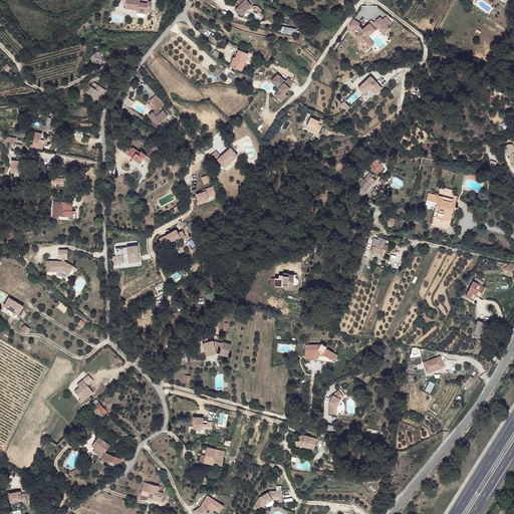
[(137,0),(125,0),(124,8),(138,10),(138,12),(146,14),(147,10),(151,11),(152,2),(148,1),(148,3),(140,2),(137,2),(137,0)]
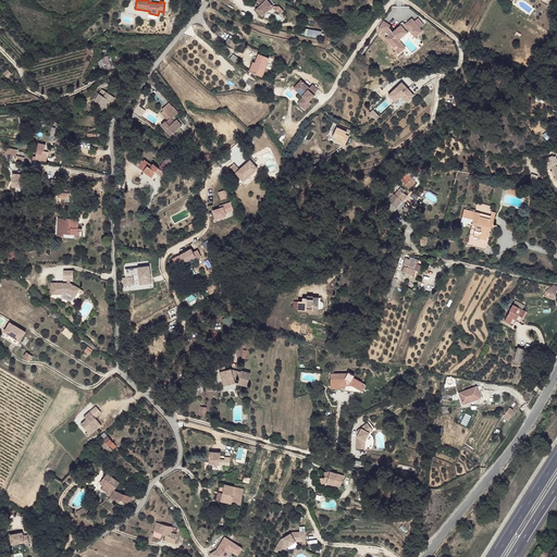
[(273,5),(267,0),(256,0),(259,3),(261,5),(259,7),(256,10),(262,16),(272,7),(273,5)]
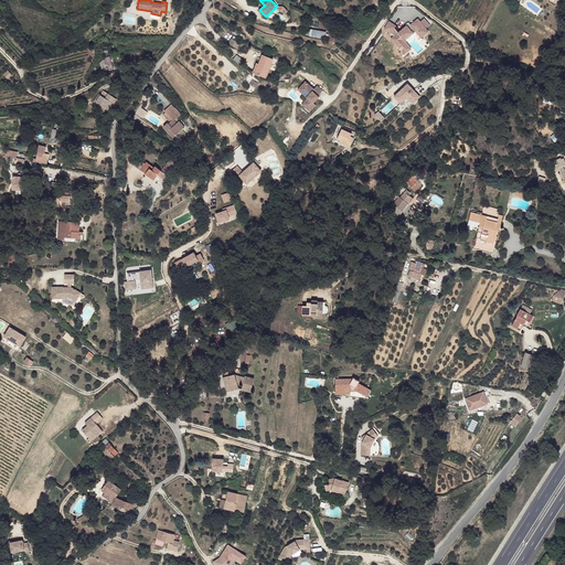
[(424,18),(419,21),(425,29),(429,24),(424,18)]
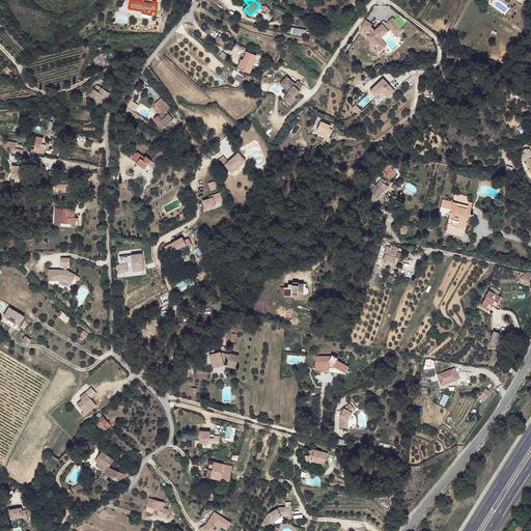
[(373,31),(371,28),(369,27),(371,25),(365,21),(360,27),(370,33),(369,38),(372,38),(373,42),(379,43),(379,37),(388,30),(387,29),(392,25),(393,27),(396,26),(397,27),(395,29),(398,33),(402,30),(399,27),(394,20),(392,18),(386,23),(383,25),(382,24),(373,31)]
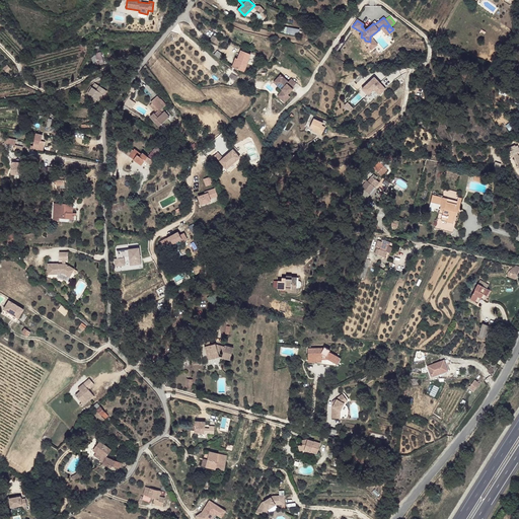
[(368,47),(371,50),(377,45),(372,39),(381,28),(386,34),(389,32),(386,28),(388,26),(387,25),(384,26),(383,24),(378,28),(379,29),(370,36),(370,42),(365,41),(364,38),(361,38),(362,32),(359,35),(368,47)]
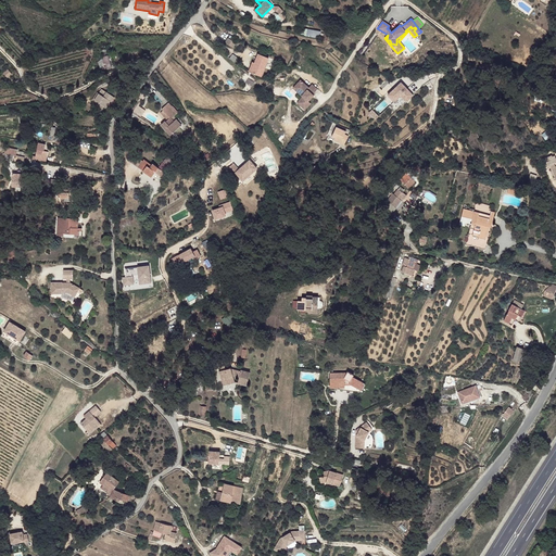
[(318,37),(320,30),(303,27),(302,35),(318,37)]
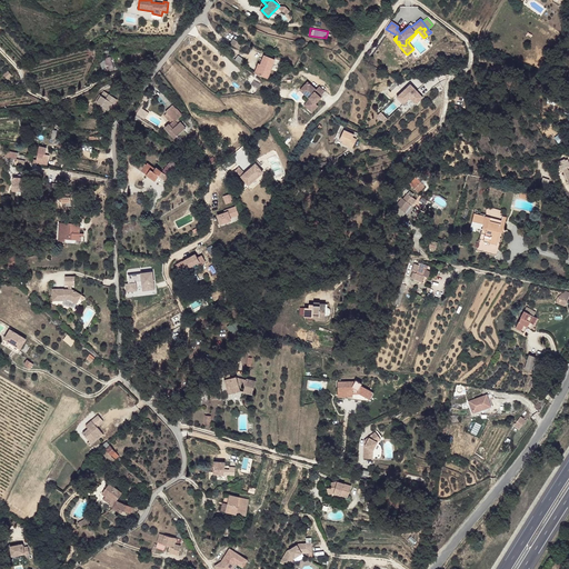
[(230,43),(239,49),(241,43),(237,40),(233,39),(230,43)]
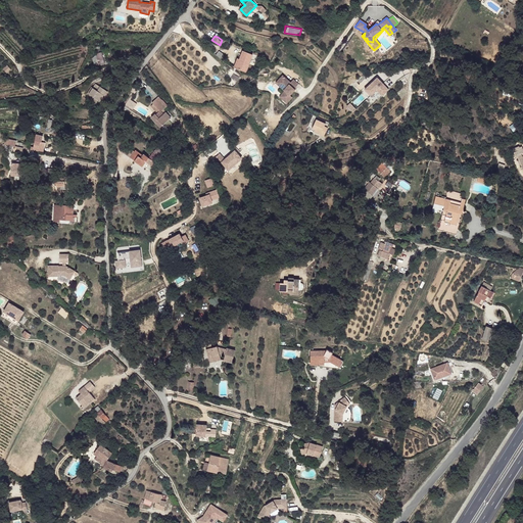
[(252,54),(243,50),(240,59),(236,68),(246,73),(252,54)]
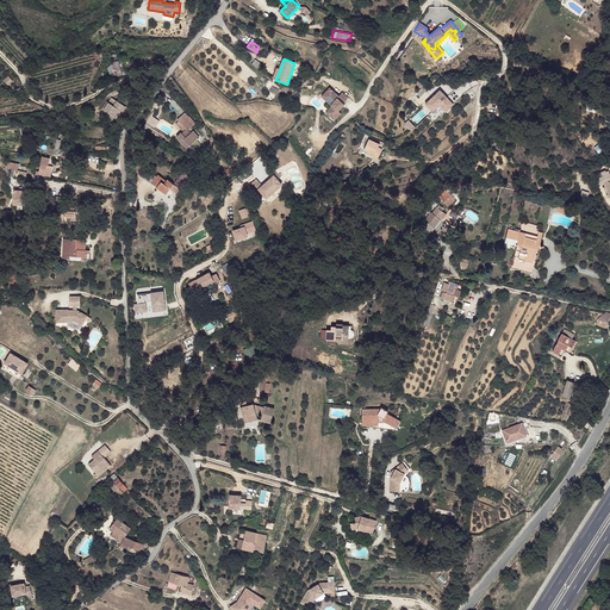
[(255,60),(251,64),(259,69),(262,64),(255,60)]
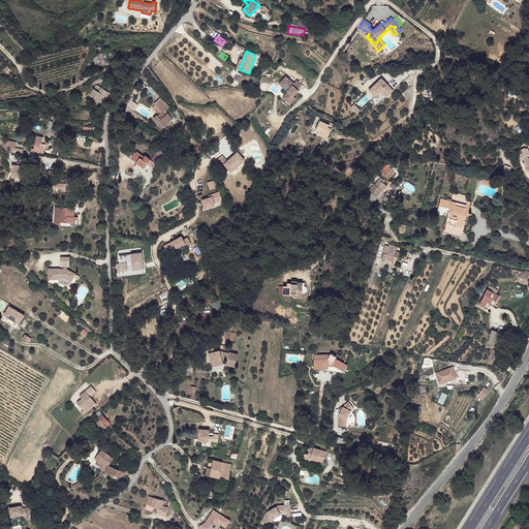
[(105,64),(103,53),(97,54),(95,57),(94,59),(95,66),(100,65),(105,64)]
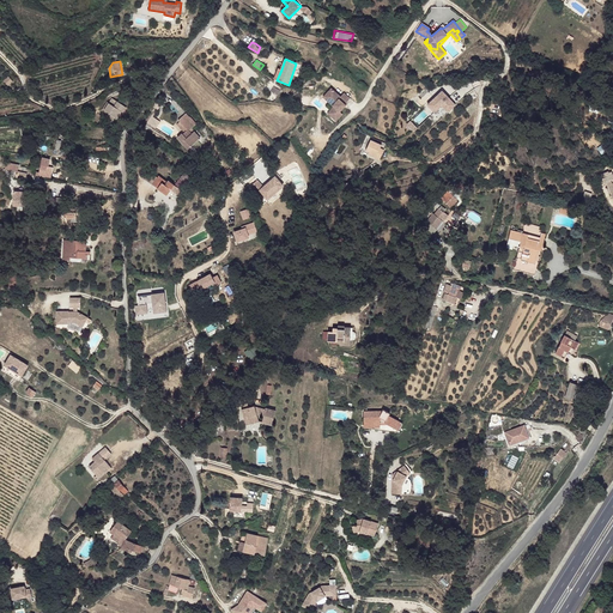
[(331,87),(326,93),(332,99),(329,102),(333,105),(331,109),(334,113),(331,116),(335,121),(343,114),(340,111),(345,104),(345,103),(350,97),(344,92),(340,96),(331,87)]
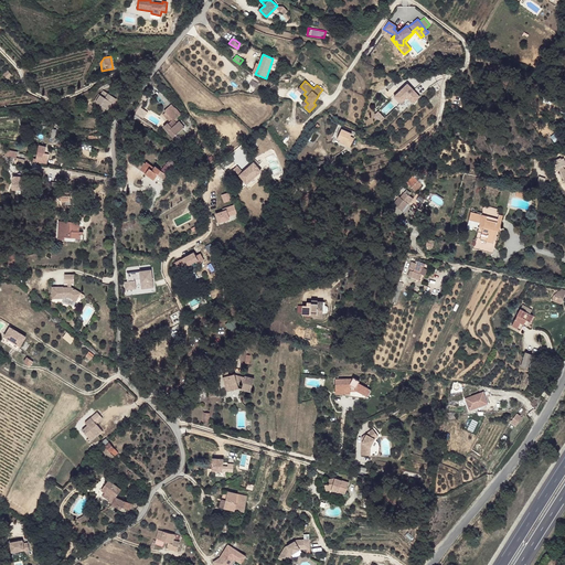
[(406,84),(393,96),(402,105),(408,98),(412,103),(418,96),(406,84)]
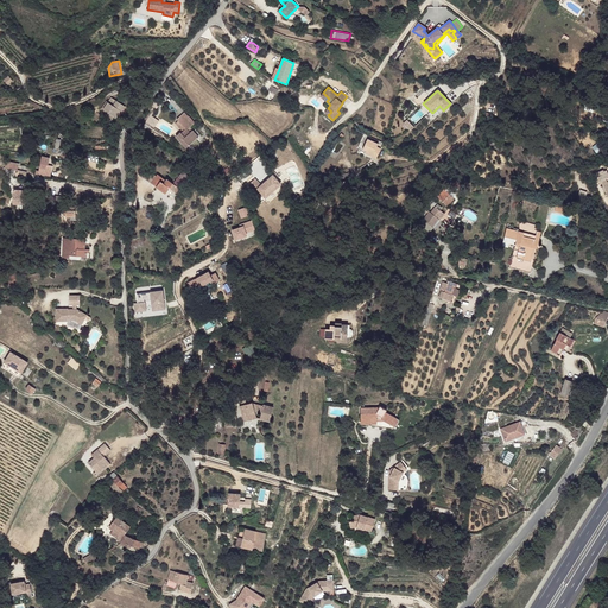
[(125,106),(112,97),(103,109),(116,118),(125,106)]
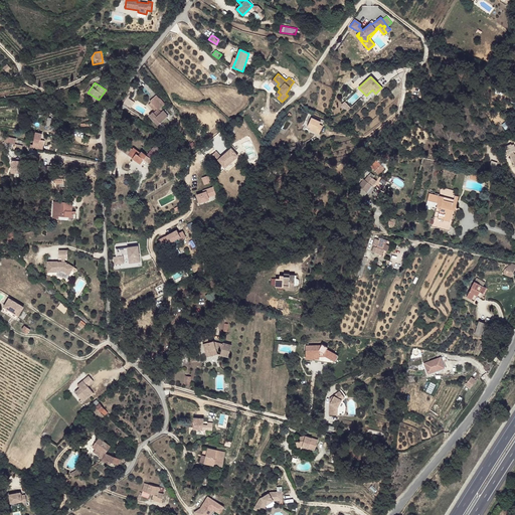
[(130,95),(128,94),(122,102),(131,108),(135,102),(129,98),(130,95)]
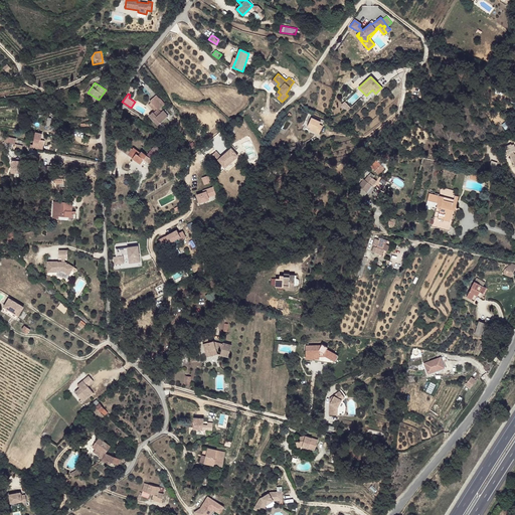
[(165,104),(159,98),(156,95),(154,98),(150,101),(150,103),(148,105),(155,112),(153,113),(153,112),(149,115),(158,125),(168,116),(161,108),(165,104)]
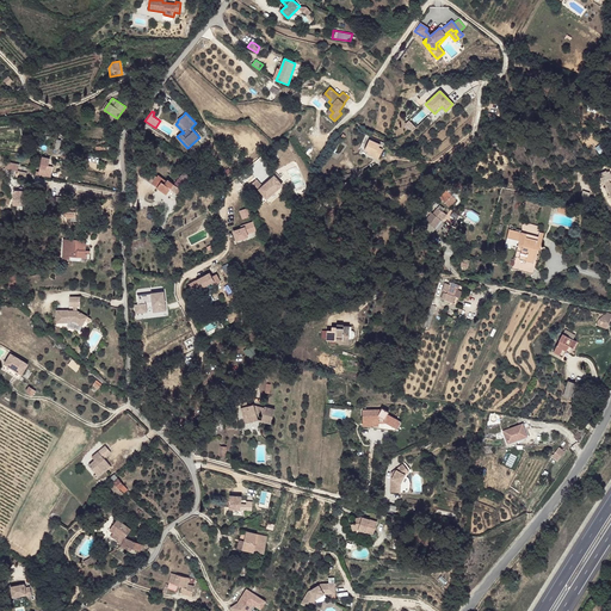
[(381,144),(369,140),(364,150),(368,152),(368,154),(378,159),(383,149),(380,147),(381,144)]
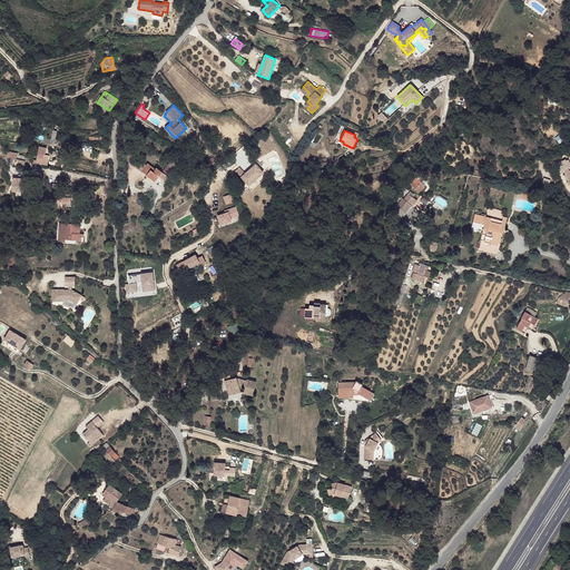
[(41,165),(43,154),(38,153),(37,160),(35,159),(33,163),(37,164),(41,165)]
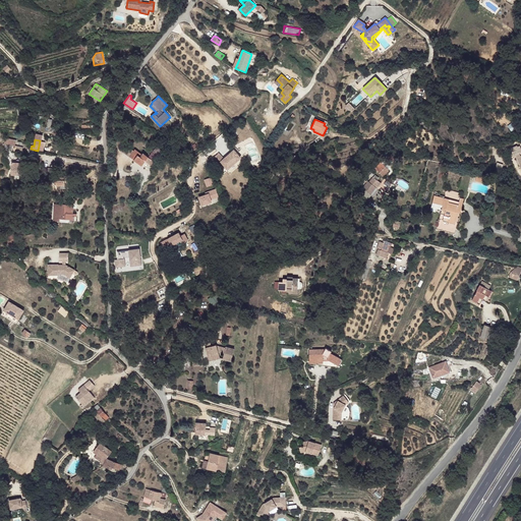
[(134,151),(127,146),(123,153),(129,157),(134,151)]
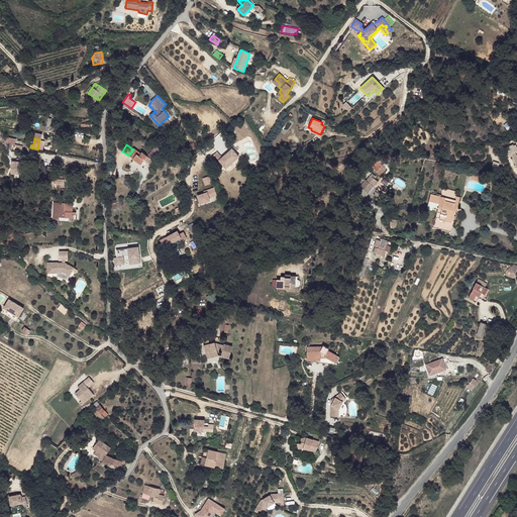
[(162,150),(156,145),(151,151),(156,156),(157,157),(162,150)]
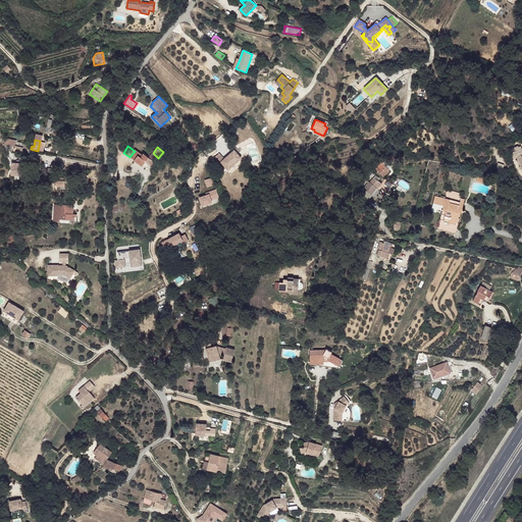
[(521,152),(521,150),(521,148),(513,152),(515,157),(517,157),(518,160),(521,158),(520,154),(521,152)]
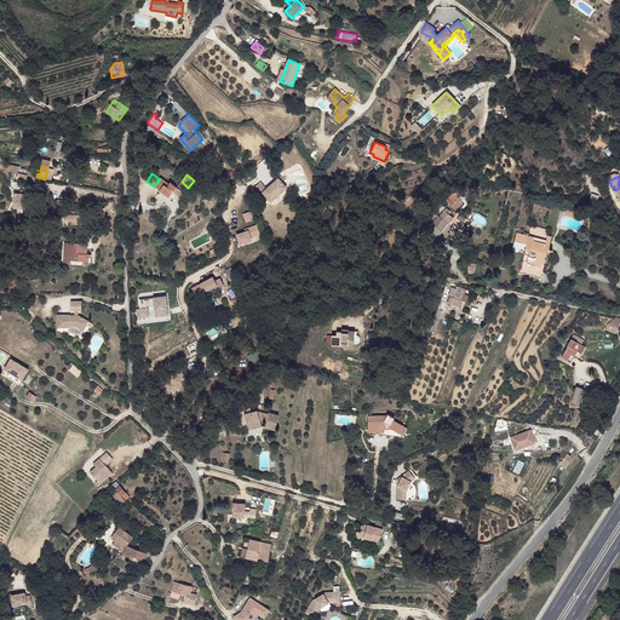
[(170,183),(161,177),(160,179),(154,187),(170,197),(173,191),(179,196),(187,187),(182,182),(181,182),(179,183),(177,187),(176,185),(171,182),(170,183)]
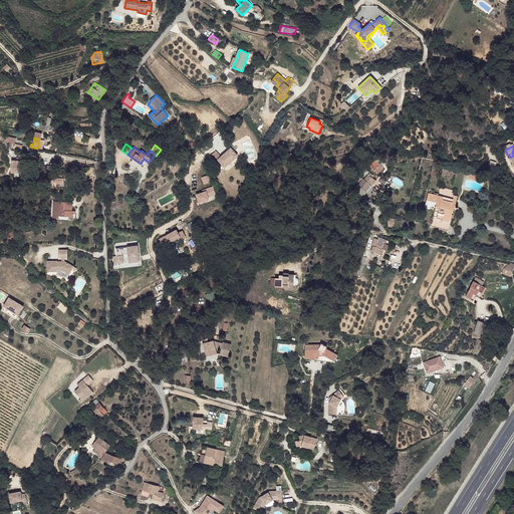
[(238,158),(231,149),(221,158),(216,152),(210,157),(218,166),(220,165),(224,169),(238,158)]
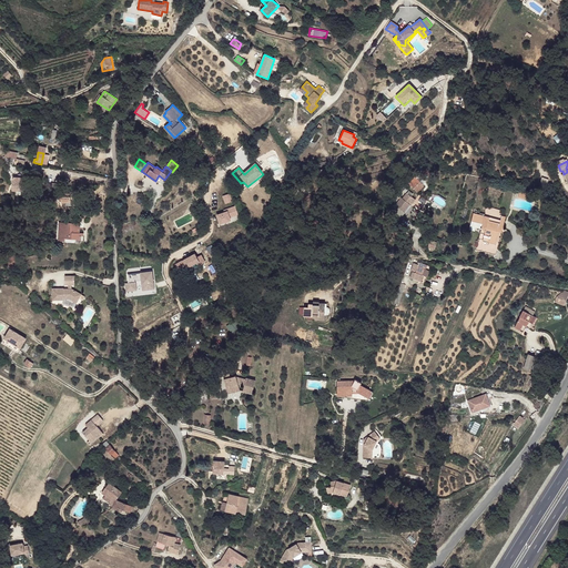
[(24,178),(13,176),(12,190),(17,190),(21,191),(21,186),(24,186),(24,178)]
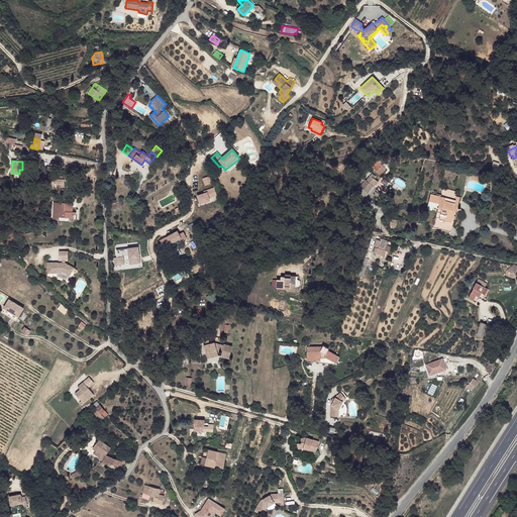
[(380,163),(378,161),(372,167),(377,172),(383,166),(380,163)]
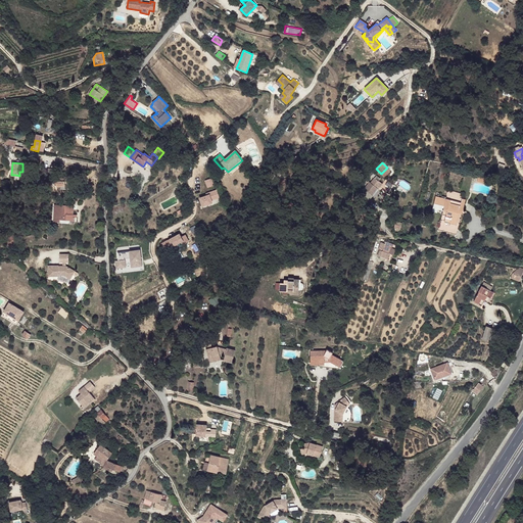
[(54,169),(43,169),(44,180),(51,178),(54,176),(54,169)]
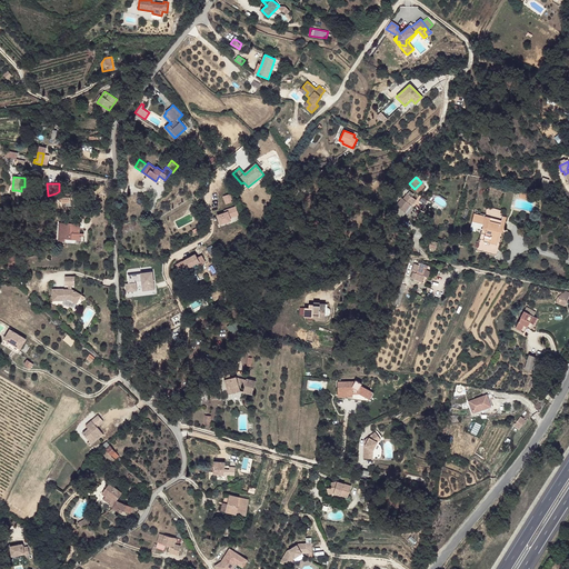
[(416,200),(411,197),(413,193),(409,190),(403,199),(400,197),(399,198),(400,199),(396,206),(405,212),(410,205),(411,206),(416,200)]
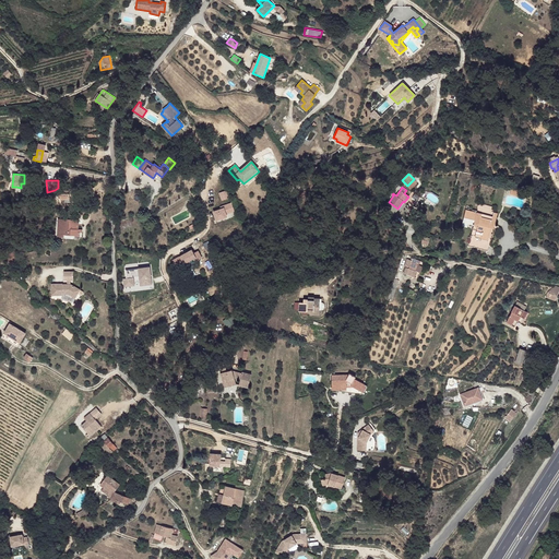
[(228,204),(227,197),(219,198),(221,206),(228,204)]
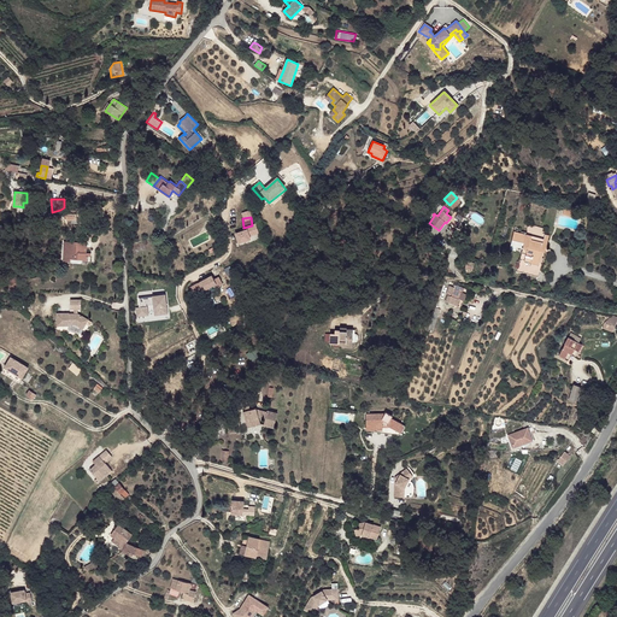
[(544,228),(529,224),(527,234),(526,234),(526,233),(521,231),(521,233),(515,231),(512,240),(524,242),(523,248),(528,250),(524,262),(519,260),(517,271),(539,277),(541,265),(539,265),(542,251),(544,242),(545,234),(542,234),(542,231),(542,230),(544,228)]
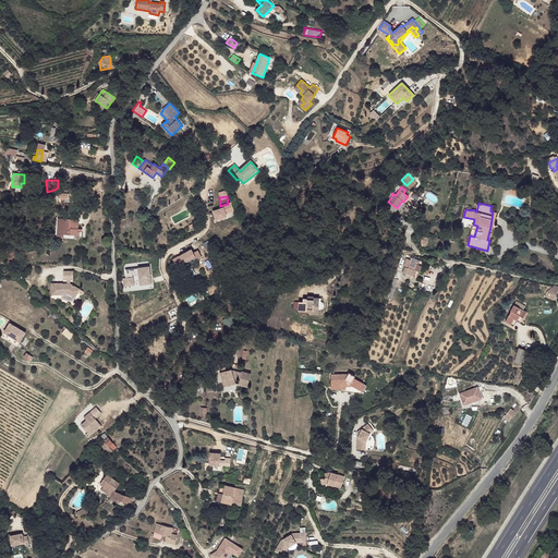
[(217,215),(209,216),(211,225),(222,222),(221,220),(230,218),(229,209),(220,211),(220,214),(217,215)]
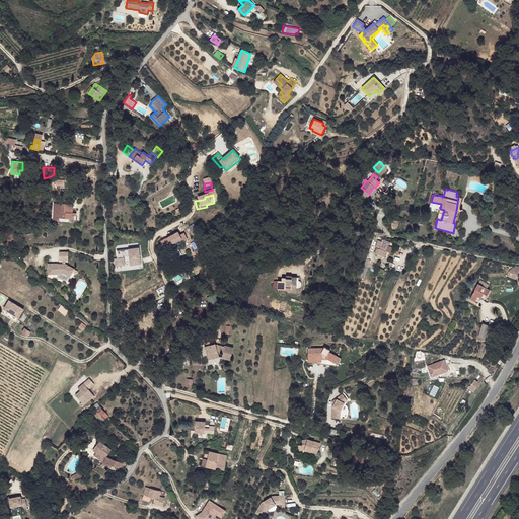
[(70,204),(70,200),(65,200),(65,204),(54,203),(53,220),(59,220),(60,218),(70,218),(74,219),(74,216),(75,213),(73,213),(73,204),(70,204)]
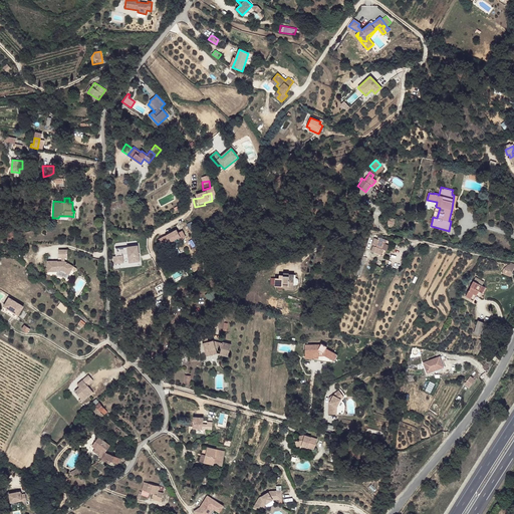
[(437,202),(427,200),(425,208),(430,209),(431,206),(436,207),(437,202)]
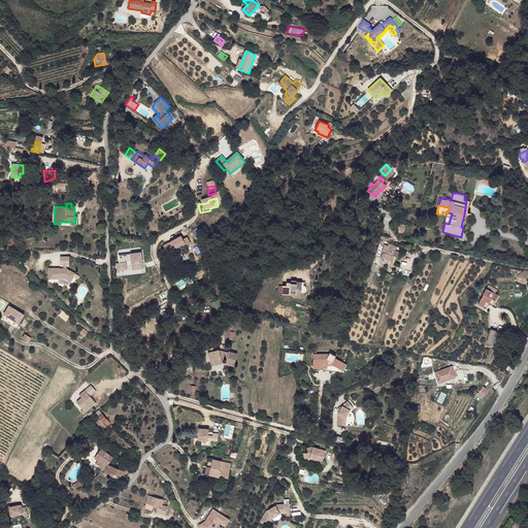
[(406,225),(399,223),(396,234),(403,236),(406,225)]
